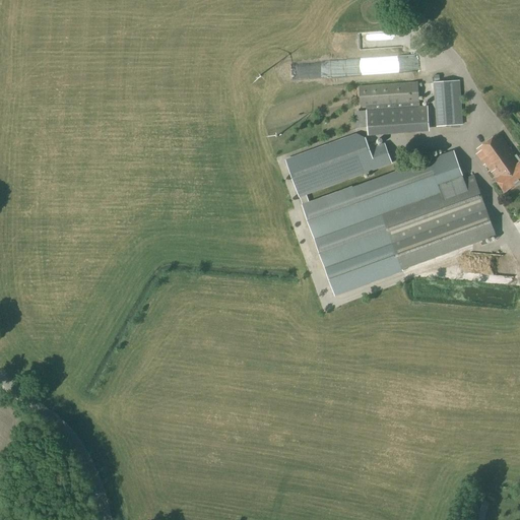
[(376,20),(350,22),(354,72),(356,72),(358,83),(395,81),(394,69),(403,68),(402,62),(410,62),(409,47),(394,49),(394,55),(373,57),(371,40),(383,39),(382,25),(377,25),(376,20)]
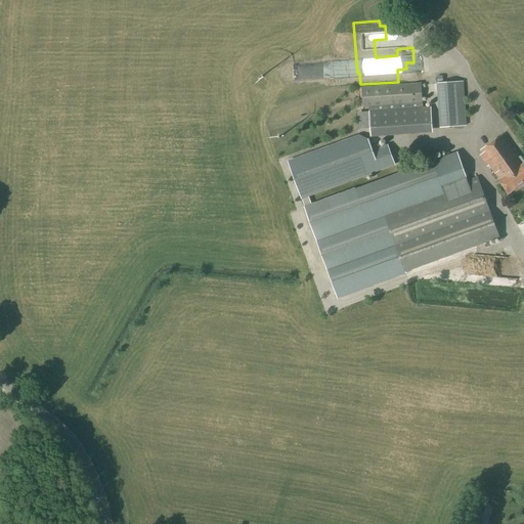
[(467,127),(464,82),(437,84),(440,128),(467,127)]
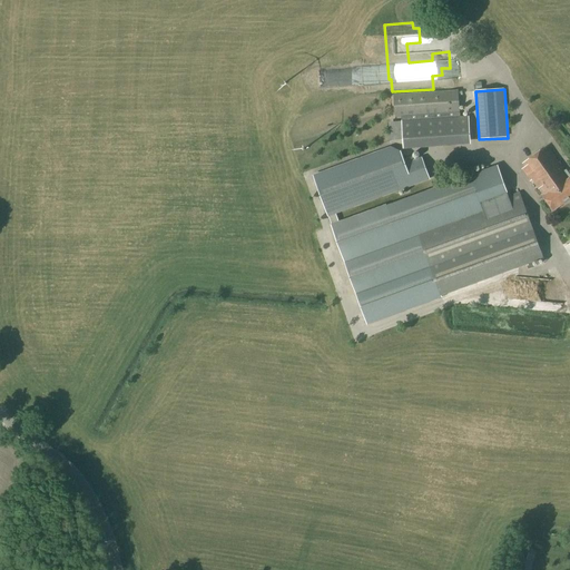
[(459,116),(458,91),(393,96),(395,118),(401,118),(403,140),(470,136),(469,118),(460,118),(460,116),(459,116)]
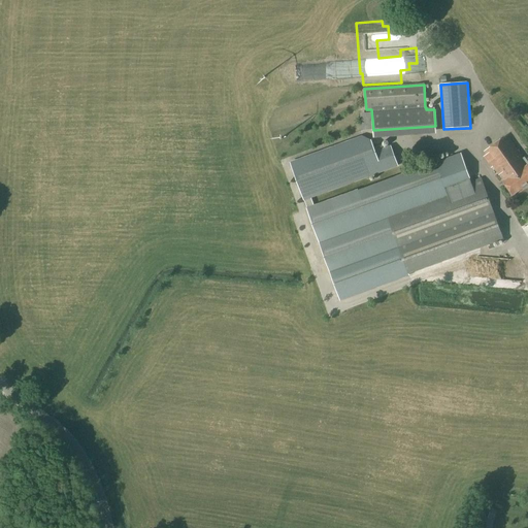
[(373,129),(372,117),(362,118),(363,130),(373,129)]
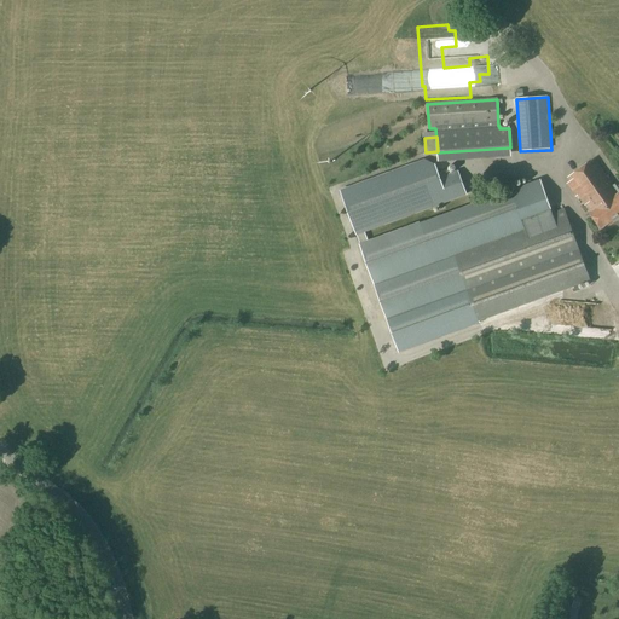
[(614,185),(595,158),(567,178),(591,213),(590,214),(601,230),(618,217),(618,190),(615,185),(614,185)]
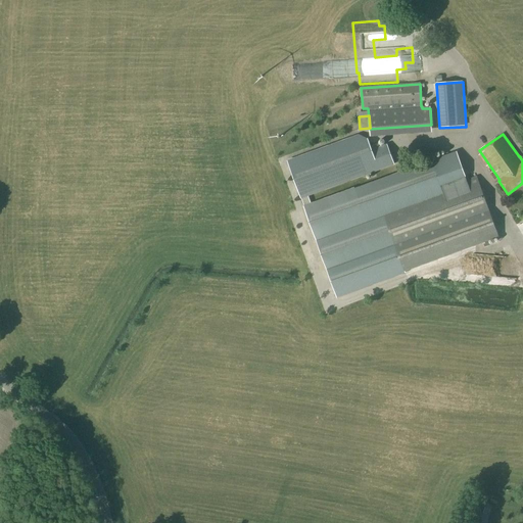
[(304,205),(312,203),(308,196),(394,165),(387,145),(372,150),(368,139),(359,135),(288,160),(301,198),(302,198),(304,205)]
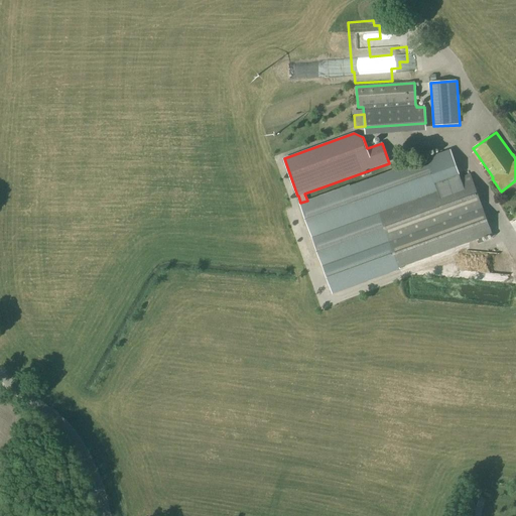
[(449,148),(421,158),(412,161),(307,201),(300,203),(299,204),(323,269),(334,296),(400,272),(399,267),(492,234),(471,175),(442,185),(444,190),(438,192),(435,184),(460,175),(458,171),(449,148)]
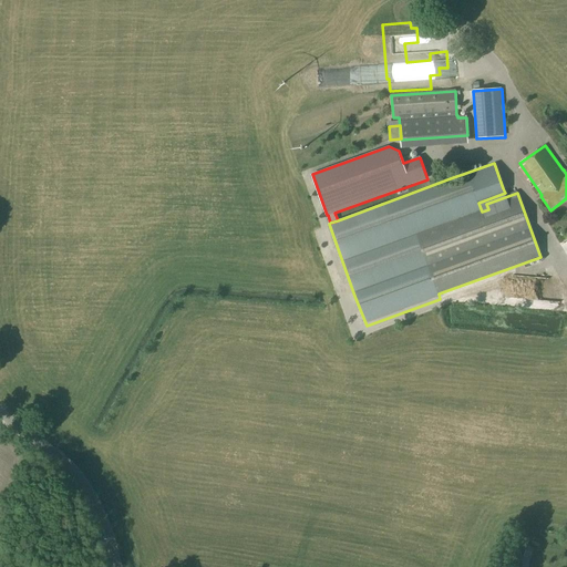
[(528,566),(535,548),(518,544),(517,549),(518,549),(514,563),(513,562),(511,566),(528,566)]
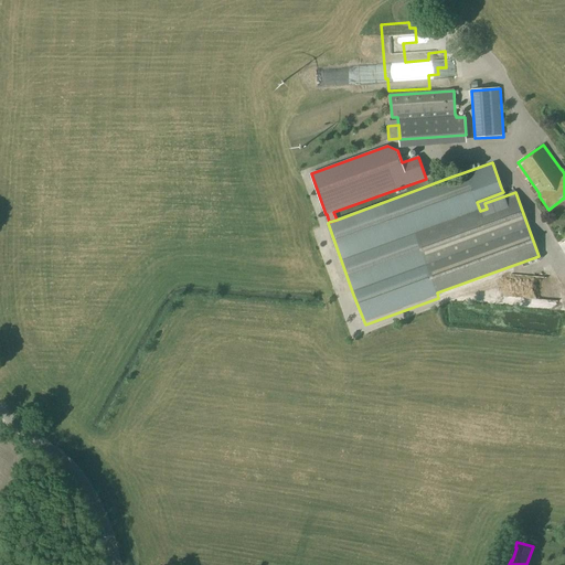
All buildings are outlined.
